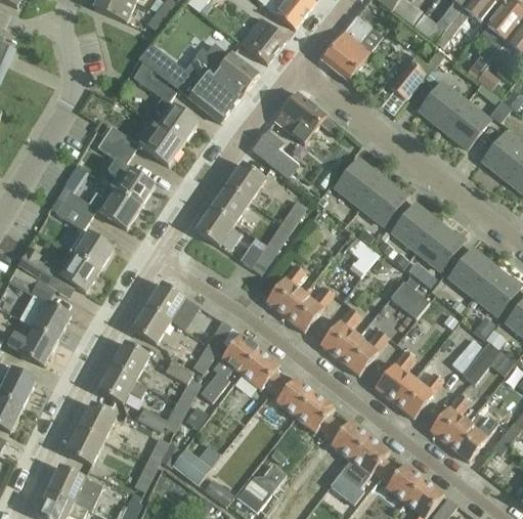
[(96,0),(93,8),(126,23),(134,2),(129,0),(96,0)]
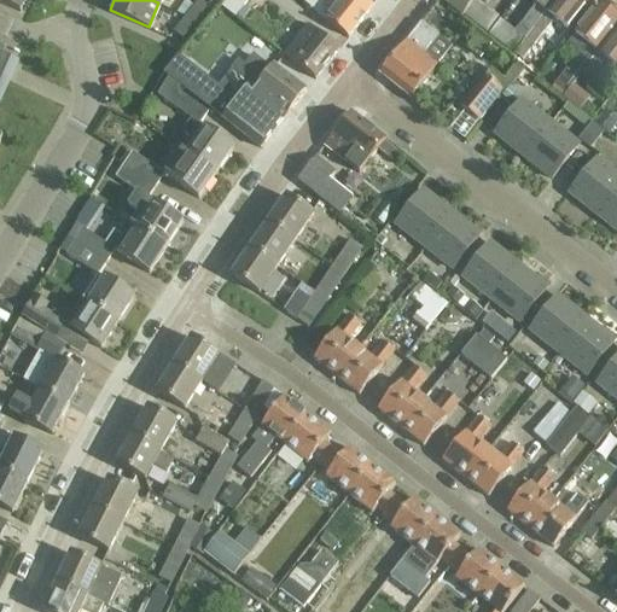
[(175,9),(185,13),(193,19),(207,4),(202,0),(196,0),(193,4),(188,0),(182,0),(175,9)]
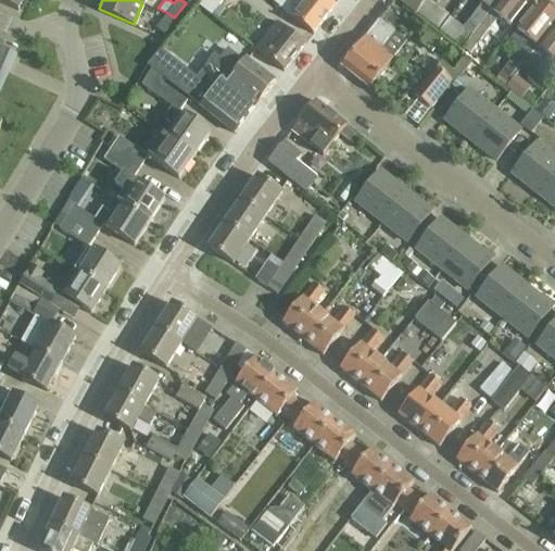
[(200,0),(198,3),(210,12),(218,0),(200,0)]
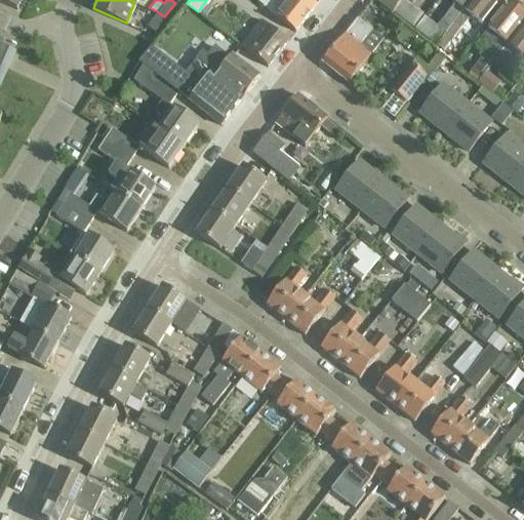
[(294,29),(316,2),(313,0),(257,0),(278,16),(294,29)]
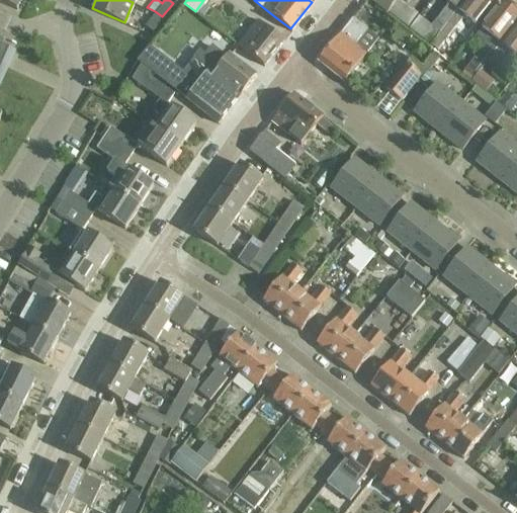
[(386,10),(386,9),(394,0),(372,0),(386,10)]
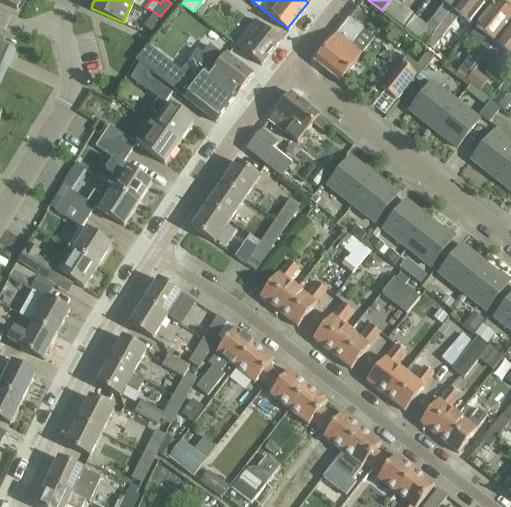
[(412,11),(414,12),(423,0),(409,0),(405,6),(400,2),(401,0),(389,0),(382,9),(402,24),(412,11)]
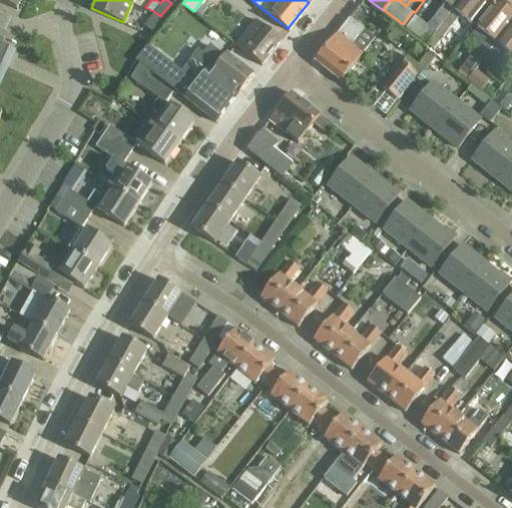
[(445,0),(426,24),(414,14),(404,26),(423,40),(427,35),(430,37),(458,0),(445,0)]
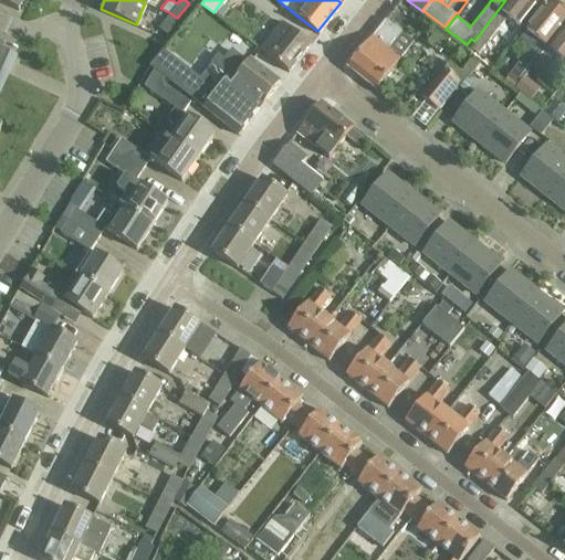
[(505,0),(474,41),(470,46),(468,50),(474,55),(506,14),(519,23),(529,11),(536,0),(505,0)]
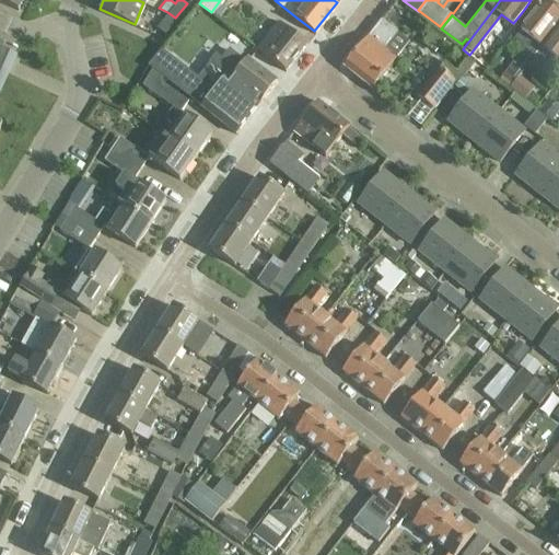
[(558,11),(544,0),(542,0),(530,16),(523,25),(514,36),(524,44),(501,74),(511,82),(510,83),(511,84),(519,74),(519,73),(530,59),(531,59),(558,22),(558,11)]
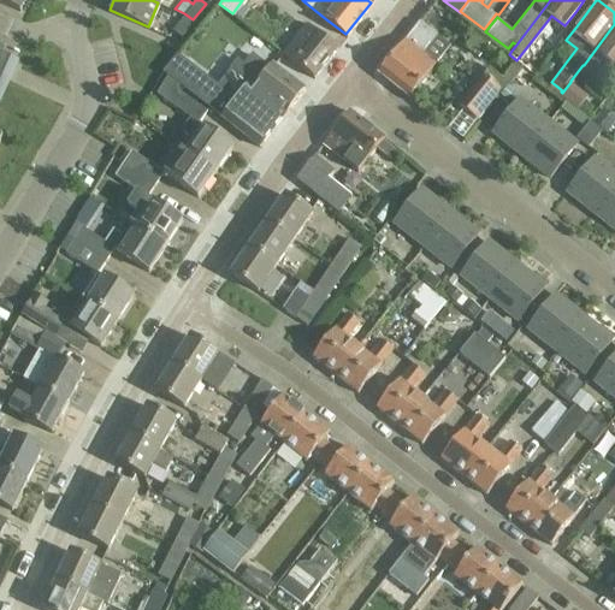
[(172,29),(181,35),(193,19),(184,13),(172,29)]
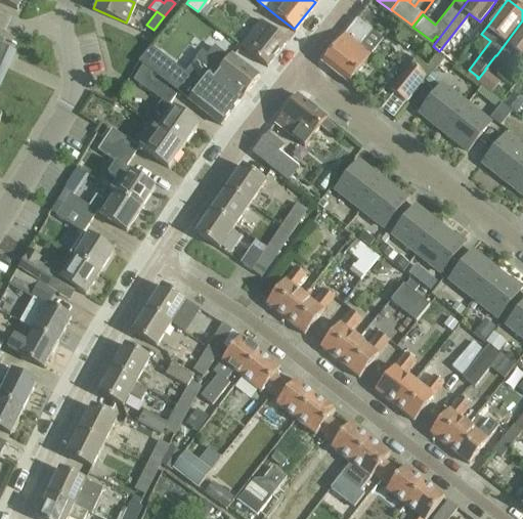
[(356,15),(323,57),(324,62),(347,81),(372,49),(360,41),(372,28),(356,15)]
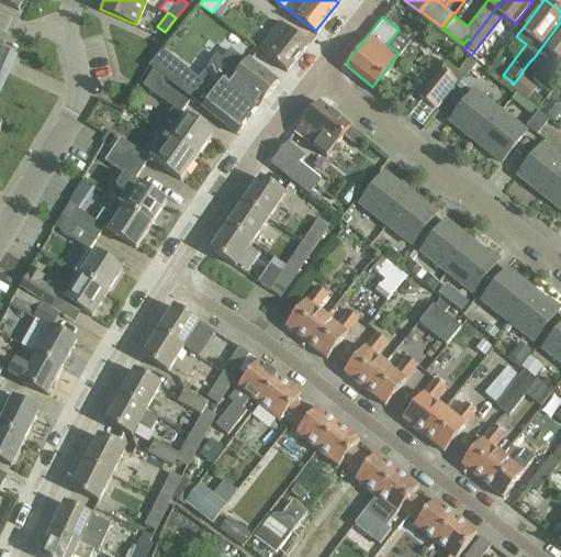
[(307,42),(290,28),(279,20),(257,47),(268,55),(285,69),(307,42)]
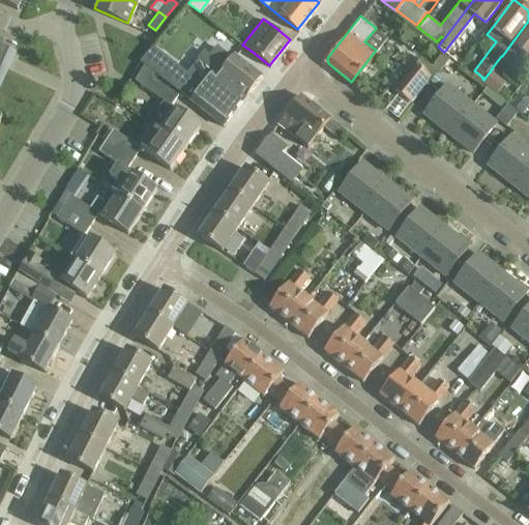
[(508,61),(511,58),(518,50),(528,58),(528,21),(502,56),(508,61)]
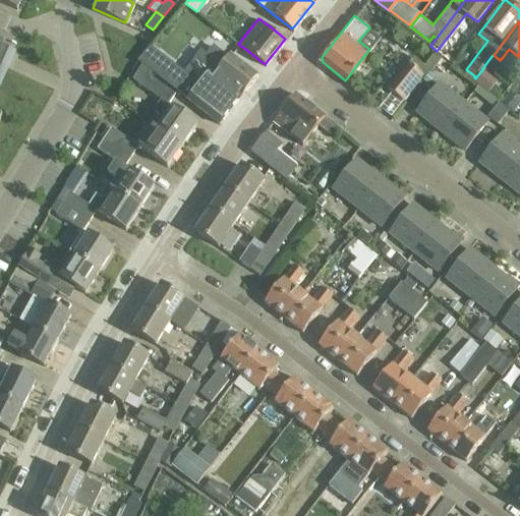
[(219,122),(256,74),(229,52),(222,61),(203,46),(183,69),(150,43),(137,59),(219,122)]
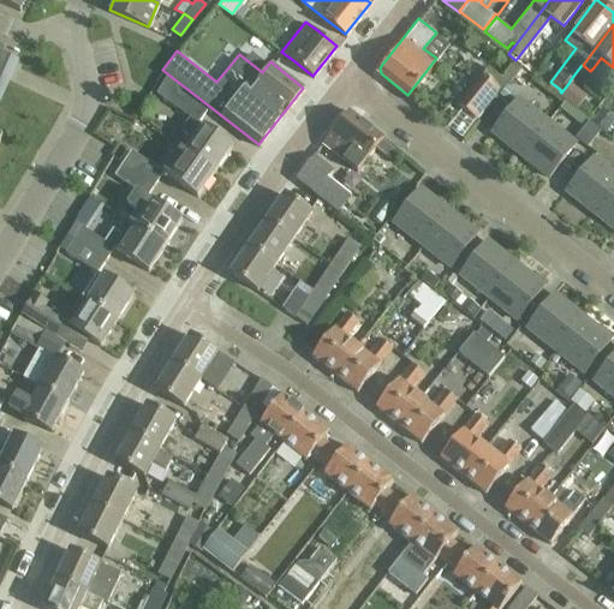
[(0,135),(1,132),(0,131),(0,83),(10,63),(0,58),(0,135)]
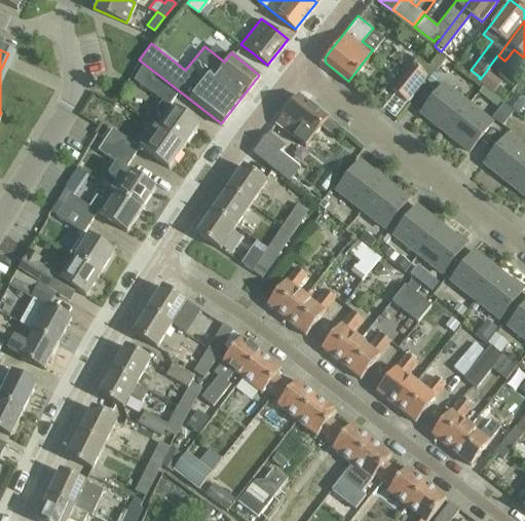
[(414,58),(390,87),(406,101),(429,71),(432,71),(433,69),(442,58),(436,52),(427,63),(417,54),(414,58)]
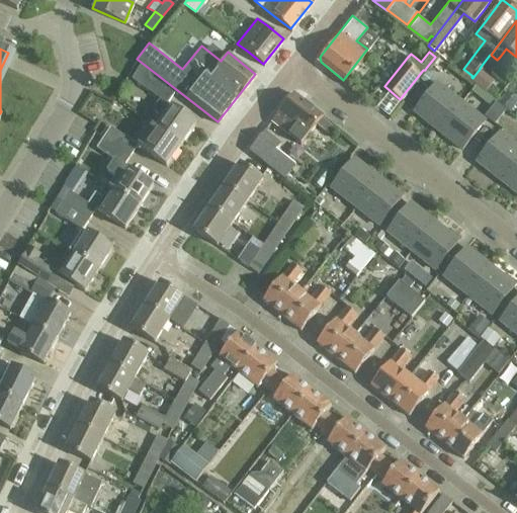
[(150,121),(180,143),(195,121),(178,110),(166,101),(172,92),(147,74),(150,70),(140,63),(131,77),(137,82),(165,102),(150,121)]
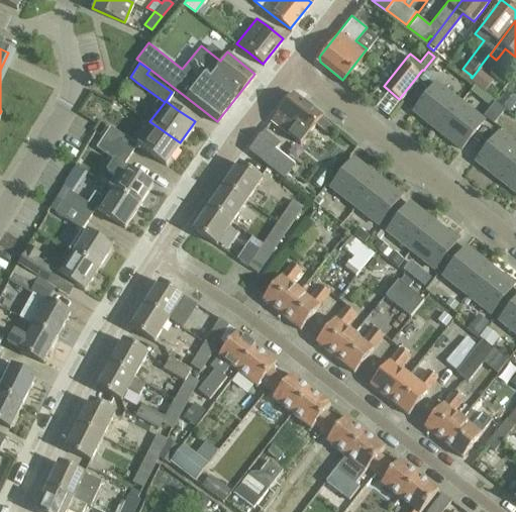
[(424,70),(419,76),(425,81),(432,73),(425,68),(424,70)]
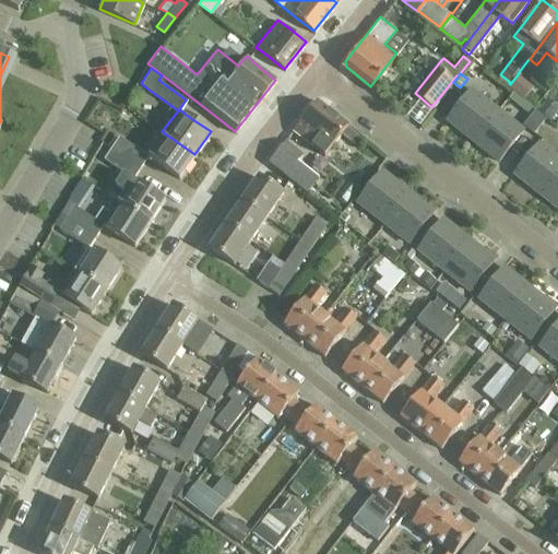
[(533,85),(518,74),(510,84),(509,83),(508,85),(531,104),(536,95),(530,90),(533,85)]
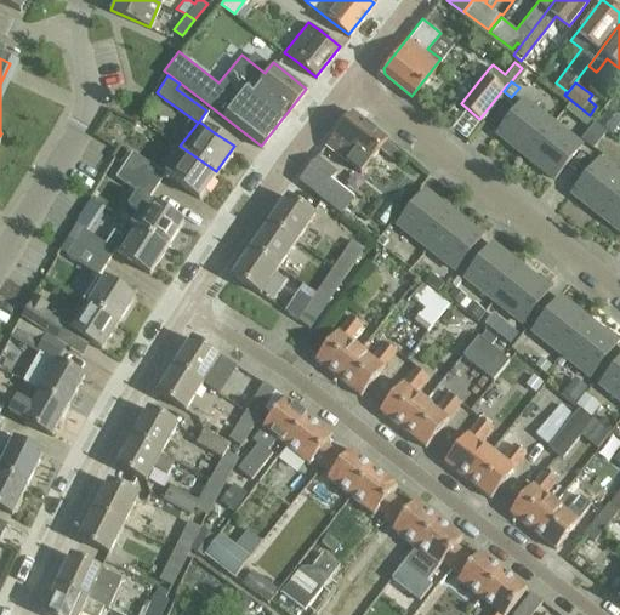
[(511,112),(495,130),(524,153),(553,117),(544,108),(524,94),(511,112)]
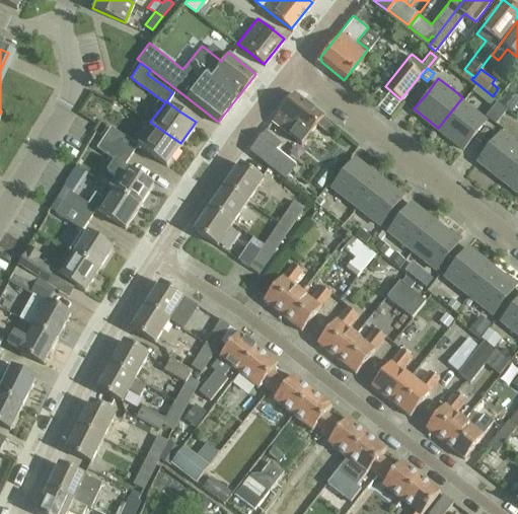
[(496,98),(506,107),(515,96),(504,88),(496,98)]
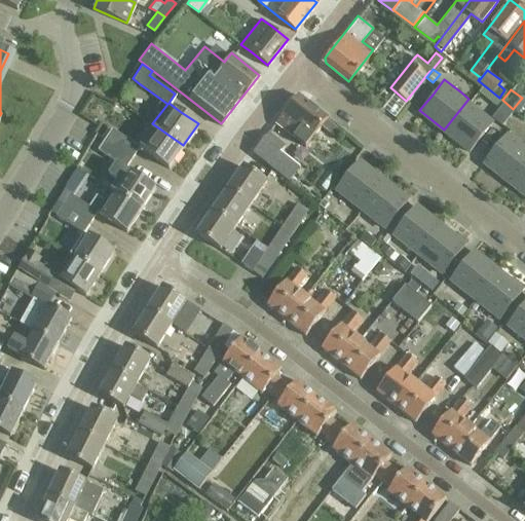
[(305,143),(314,132),(327,116),(297,92),(275,120),(291,134),(305,143)]
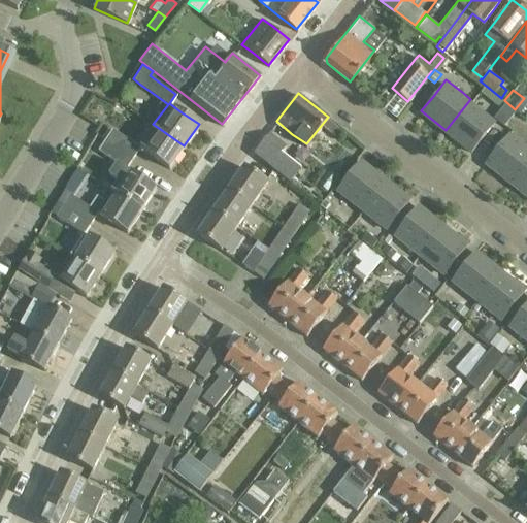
[(470,99),(446,130),(470,150),(483,134),(495,119),(471,100),(470,99)]
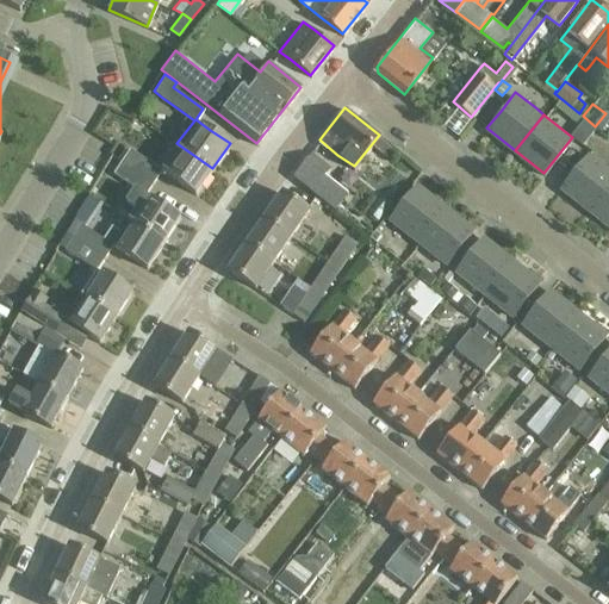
[(570,134),(582,144),(596,128),(584,117),(570,134)]
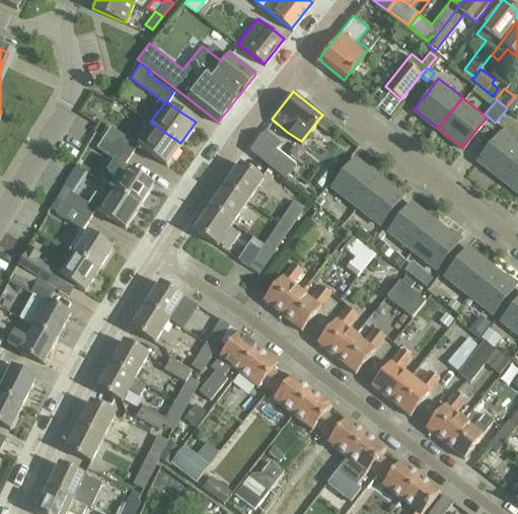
[(166,163),(180,143),(150,122),(136,141),(149,151),(166,163)]
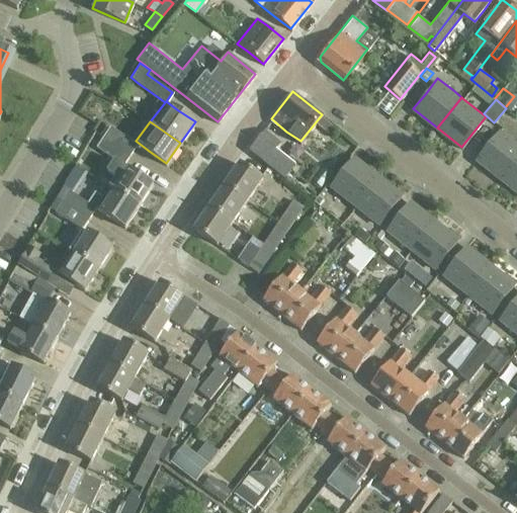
[(101,136),(128,152),(136,141),(108,123),(101,136)]
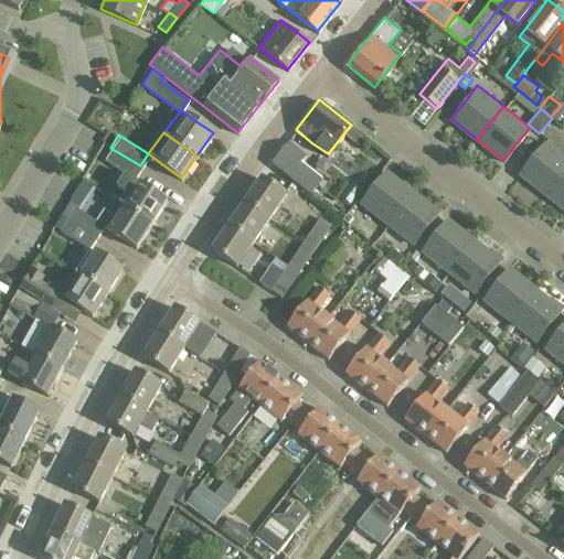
[(545,194),(563,170),(563,153),(545,139),(533,156),(519,173),(545,194)]
